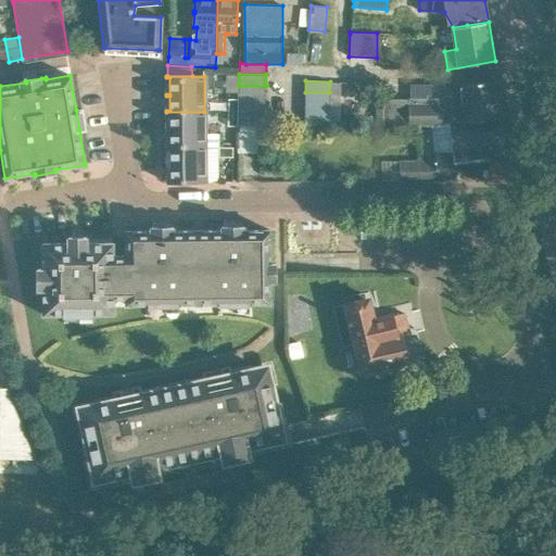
[(501,119),(497,80),(459,85),(462,110),(447,111),(449,105),(440,98),(383,99),(383,106),(383,124),(407,124),(441,123),(479,122),(501,119)]
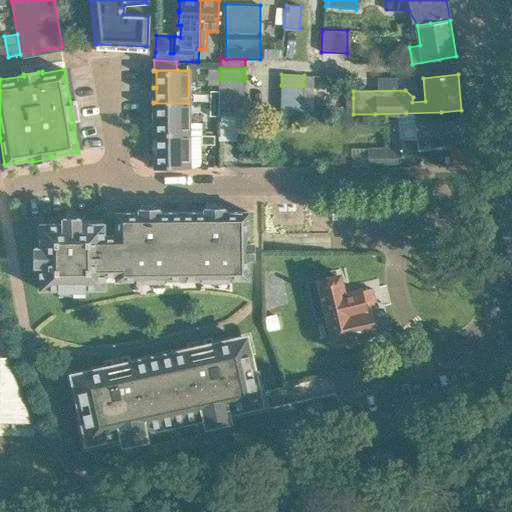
[(220,79),(220,89),(244,90),(245,79),(220,79)]
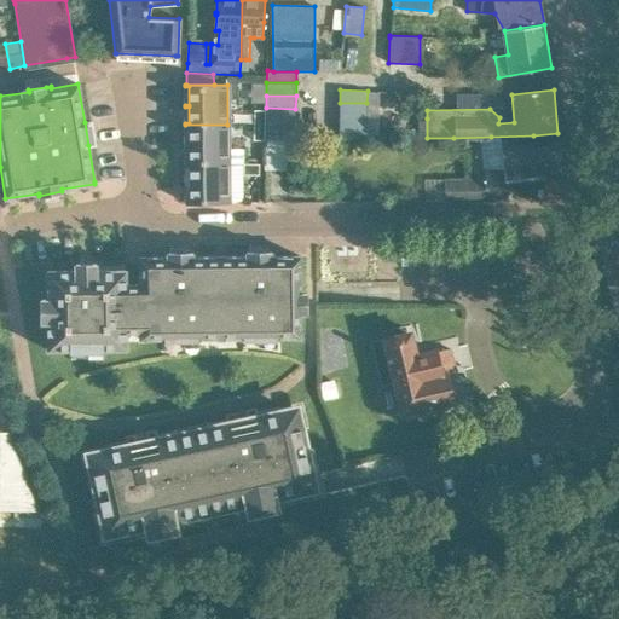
[(366,103),(340,103),(340,115),(366,115),(366,103)]
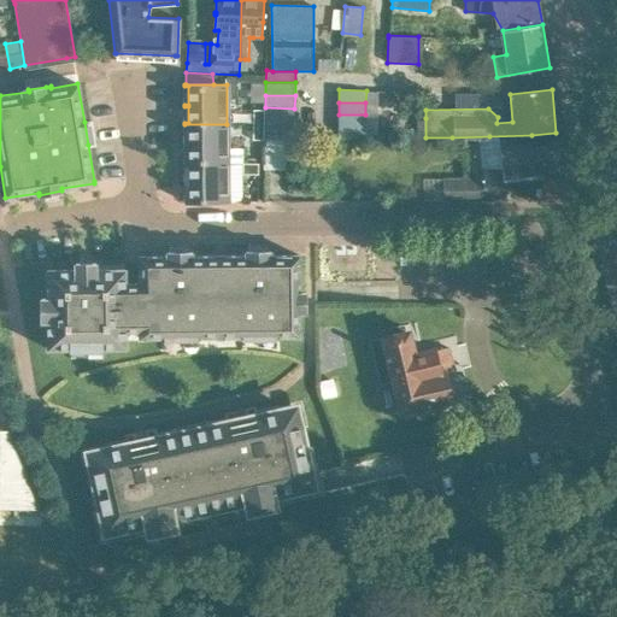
[(265,107),(265,122),(294,122),(294,109),(265,107)]
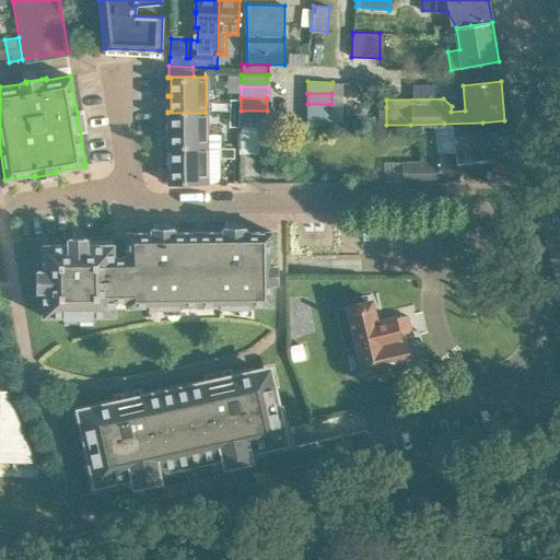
[(331,104),(307,104),(307,113),(331,114),(331,104)]
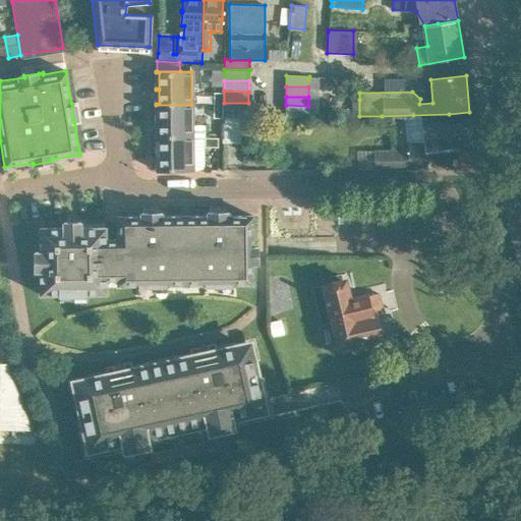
[(224,103),(224,115),(248,116),(248,103),(224,103)]
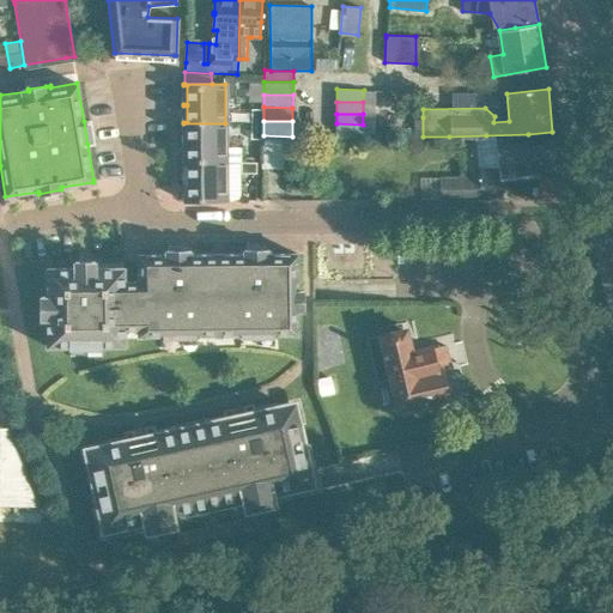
[(225,123),(183,123),(183,125),(187,125),(187,143),(184,143),(183,144),(187,144),(187,161),(184,161),(184,162),(226,162),(225,123)]
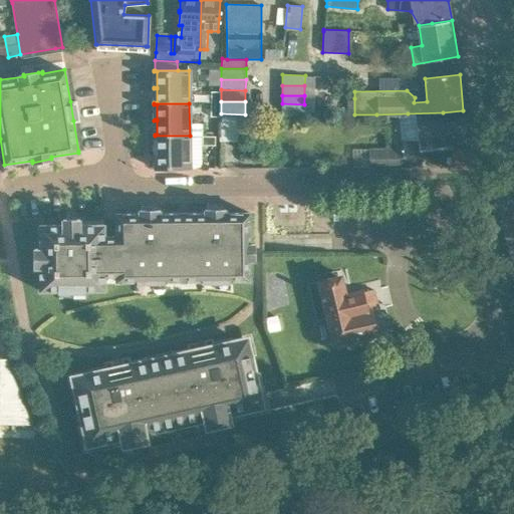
[(304,104),(282,103),(281,113),(304,114),(304,104)]
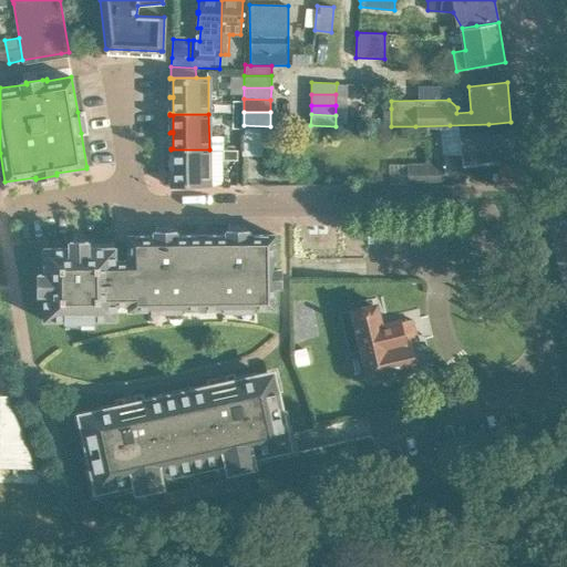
[(463,154),(444,155),(444,163),(444,172),(444,185),(464,185),(465,166),(495,163),(521,161),(519,160),(524,155),(523,152),(522,140),(517,136),(516,129),(494,131),(461,134),(463,154)]
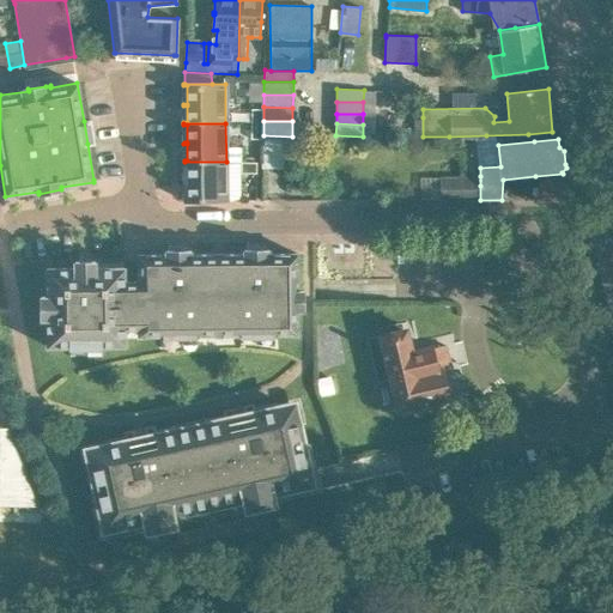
[(290,145),(265,144),(265,165),(289,167),(290,145)]
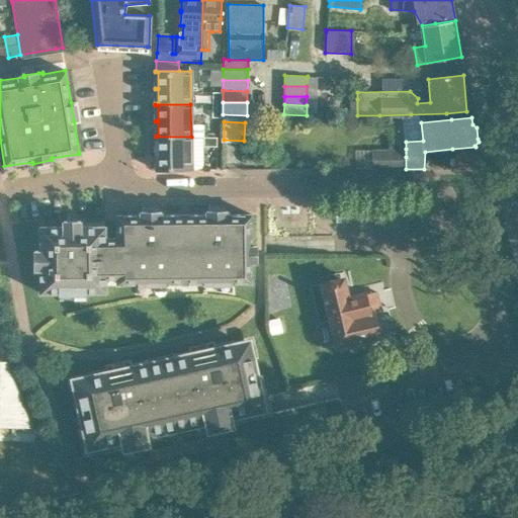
[(191,137),(156,137),(156,138),(158,138),(158,153),(156,153),(156,154),(158,154),(159,169),(156,169),(156,170),(191,170),(191,137)]
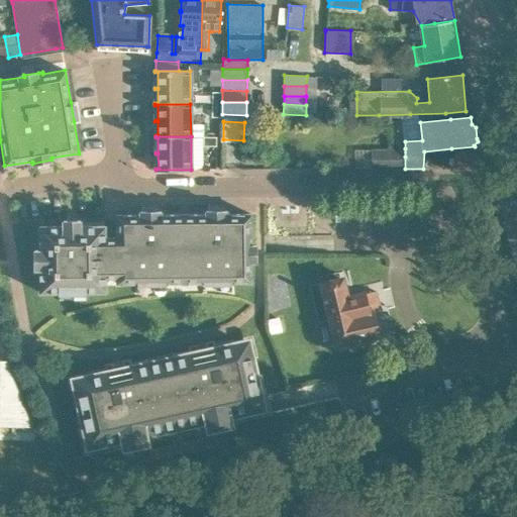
[(441,157),(441,169),(459,169),(479,165),(482,162),(481,152),(477,149),(475,149),(475,146),(451,148),(451,157),(441,157)]
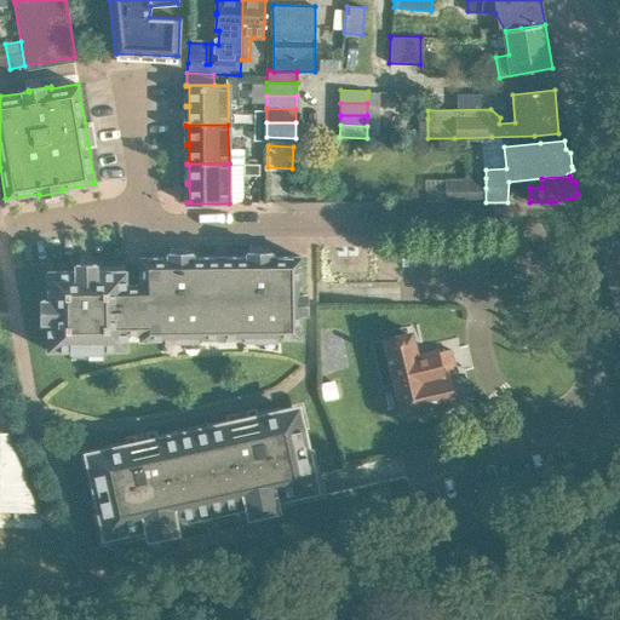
[(486,178),(445,179),(446,202),(486,202),(486,188),(486,178)]
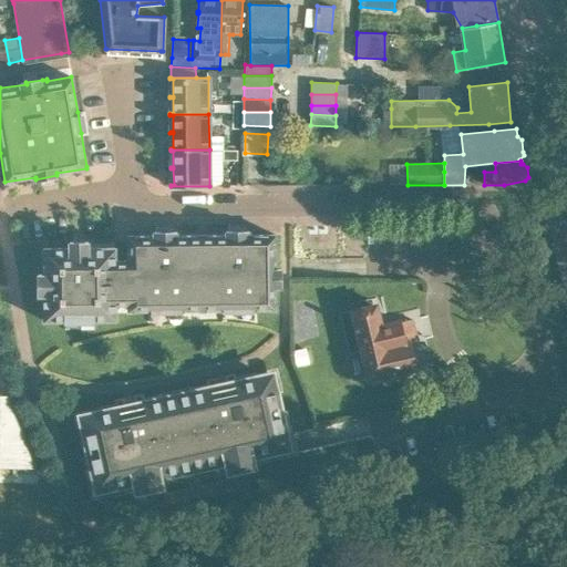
[(69,248),(42,248),(42,274),(38,274),(38,295),(42,295),(43,320),(65,320),(65,312),(92,312),(92,320),(115,320),(115,306),(127,305),(127,311),(151,310),(150,305),(181,305),(181,310),(223,310),(223,303),(253,303),(254,309),(276,309),(275,287),(280,287),(280,269),(275,269),(275,234),(248,235),(248,230),(226,230),(226,235),(176,235),(176,232),(153,232),(153,235),(127,236),(127,259),(114,260),(114,247),(88,247),(88,241),(69,241),(69,248)]
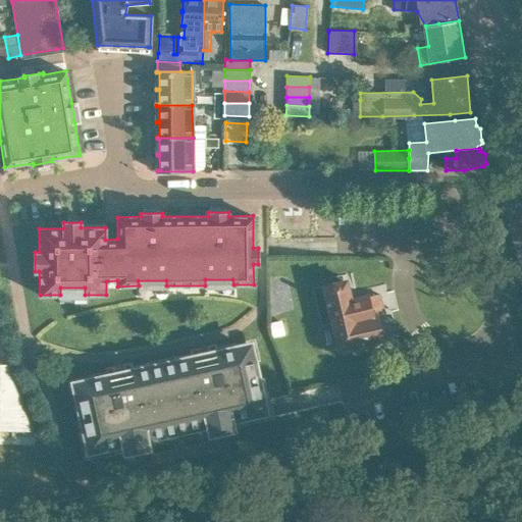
[(332,320),(340,348),(381,337),(376,316),(372,316),(367,296),(350,300),(346,281),(343,282),(341,275),(323,279),(324,286),(314,289),(322,323),(332,320)]
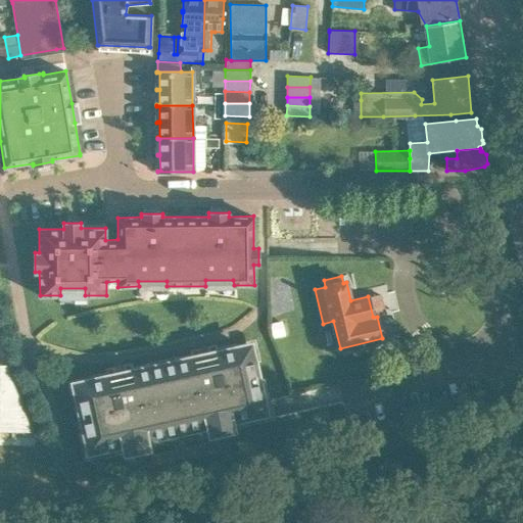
[(80,398),(76,399),(81,419),(85,418),(87,431),(84,432),(87,448),(122,441),(124,453),(130,450),(130,454),(131,453),(133,453),(132,450),(142,447),(142,450),(145,449),(144,447),(150,446),(208,433),(215,432),(215,434),(218,434),(217,431),(226,429),(227,432),(229,431),(230,431),(229,429),(235,428),(232,417),(267,409),(263,392),(258,393),(255,380),(259,379),(255,360),(251,361),(248,347),(218,353),(218,350),(208,352),(200,354),(191,357),(192,360),(134,373),(133,370),(125,372),(115,374),(106,376),(107,378),(77,385),(80,398)]
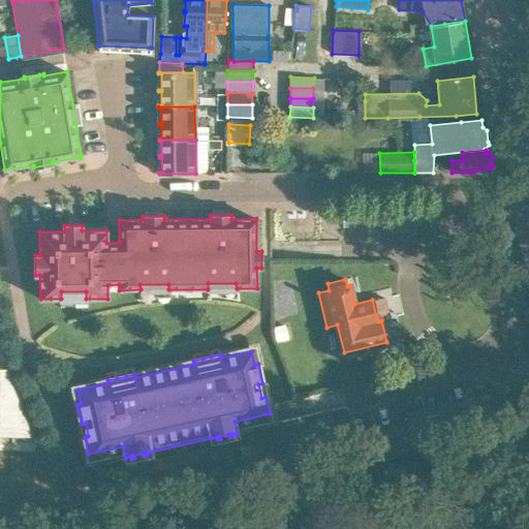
[(0,449),(38,452),(4,365),(0,365),(0,449)]
